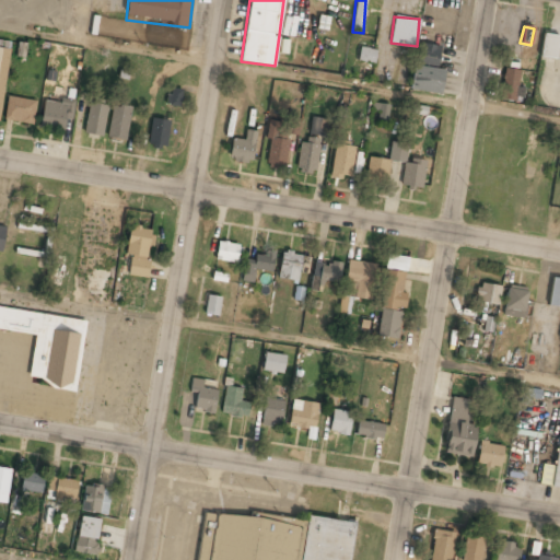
[(559,36),(543,34),(540,57),(556,59),(559,36)]
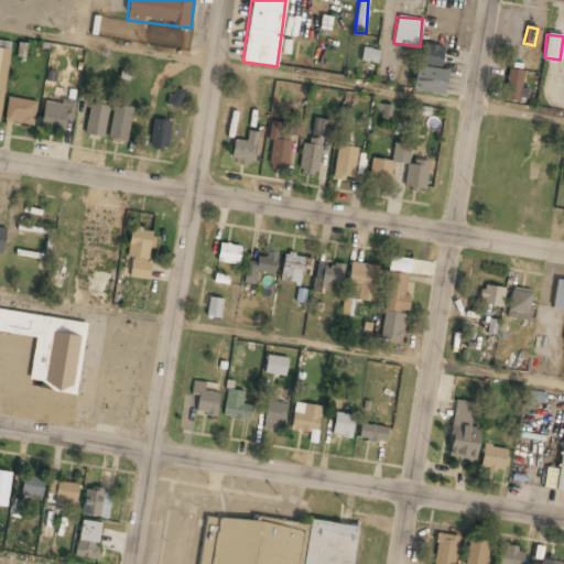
[(441,67),(444,46),(422,43),(419,63),(441,67)]
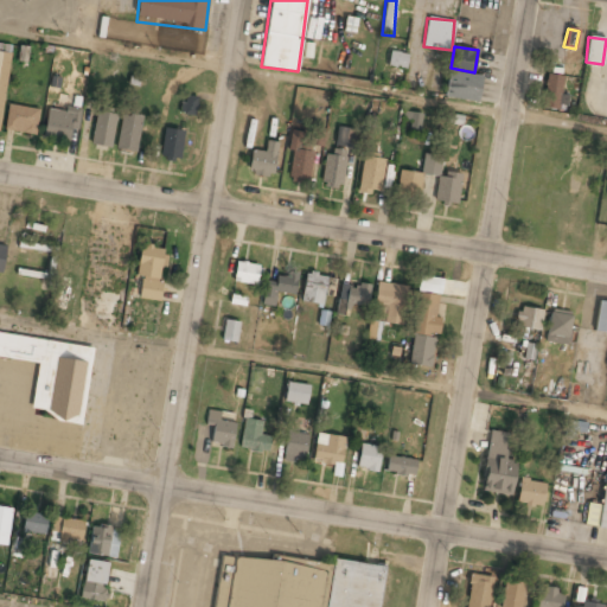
[(408,55),(390,51),(388,66),(406,69),(408,55)]
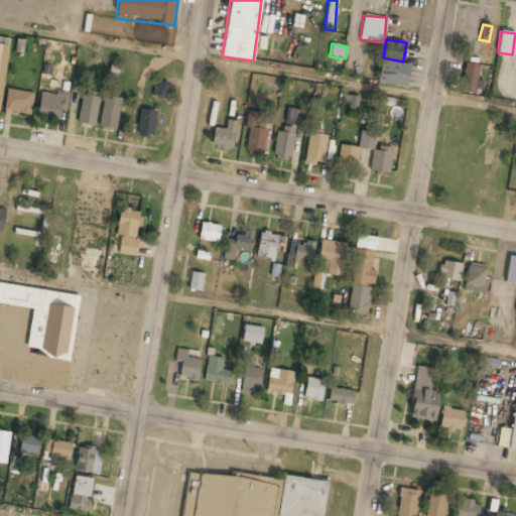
[(409,63),(380,60),(378,84),(406,86),(409,63)]
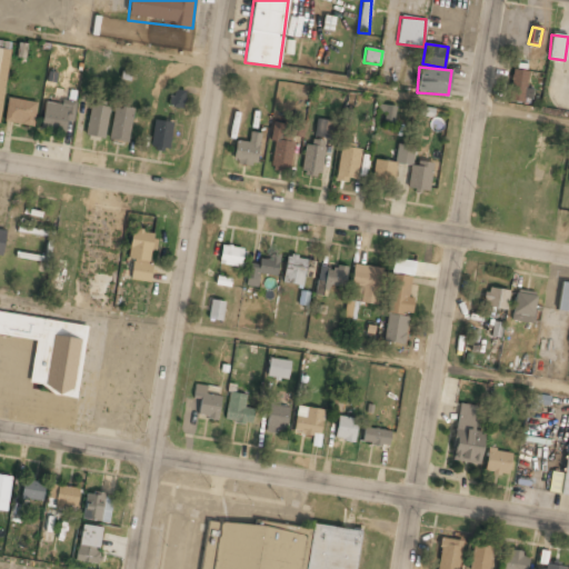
[(527,89),(528,71),(511,69),(508,99),(531,101),(532,89),(527,89)]
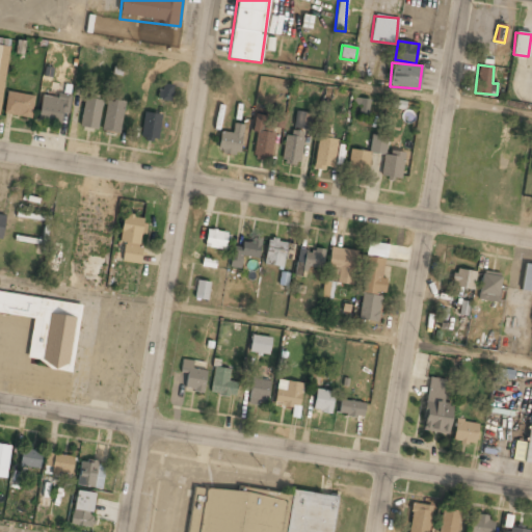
[(173,85),(160,83),(159,100),(171,101),(173,85)]
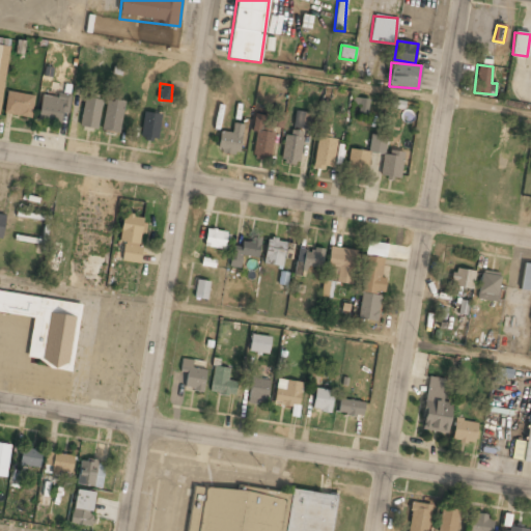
[(34,95),(7,91),(3,113),(31,118),(34,95)]
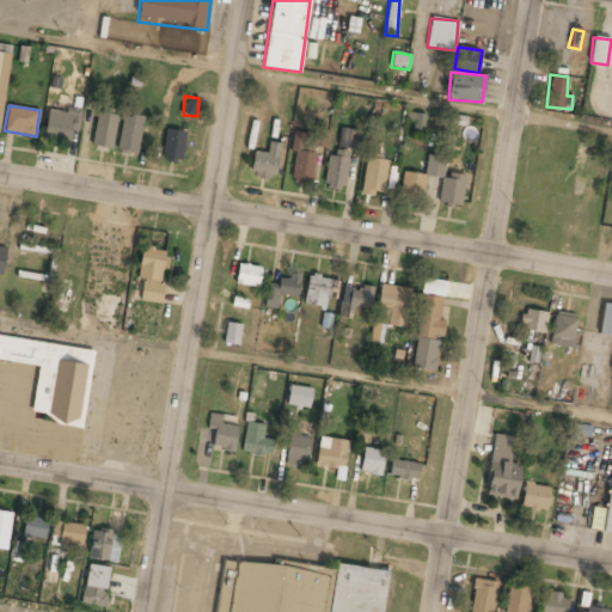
[(81,109),(67,108),(67,111),(47,109),(44,139),(71,141),(72,129),(79,130),(81,109)]
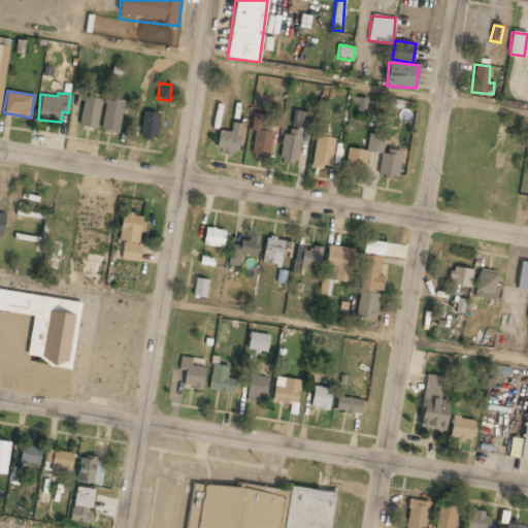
[(97,129),(101,99),(84,96),(78,126),(97,129)]
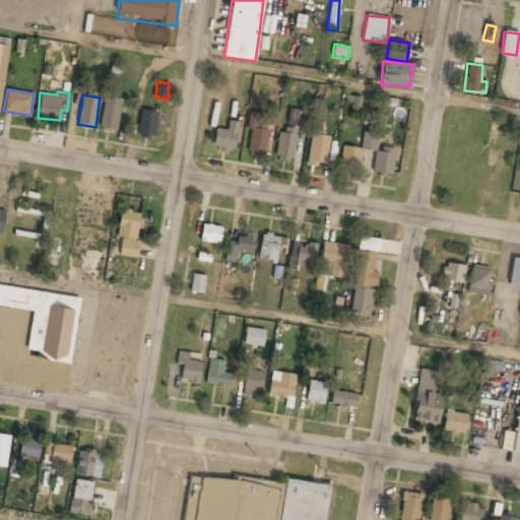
[(362,96),(344,95),(343,111),(361,112),(362,96)]
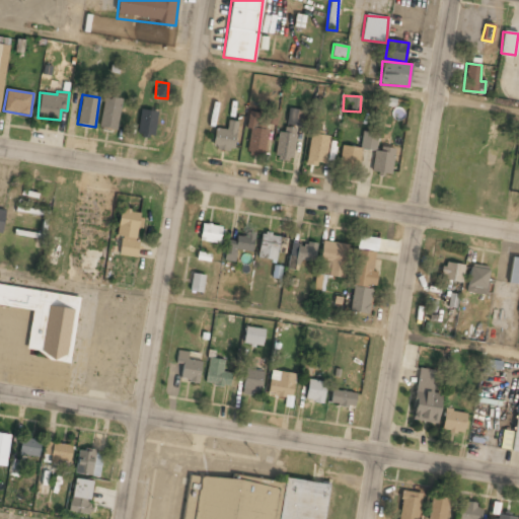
[(100,128),(118,129),(121,99),(103,97),(100,128)]
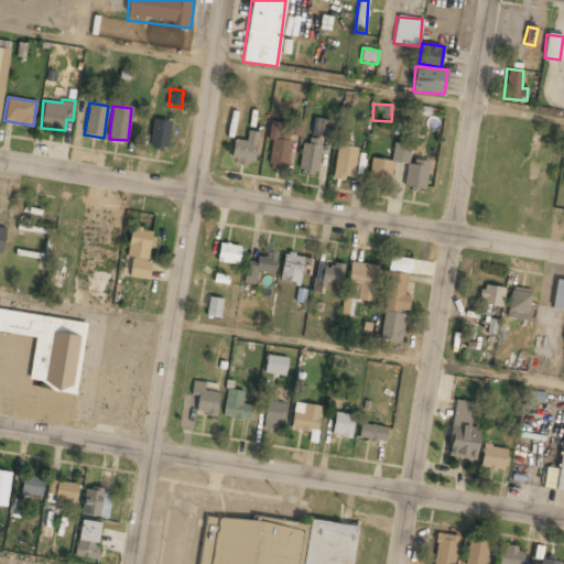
[(311,136),(332,138),(334,120),(313,118),(311,136)]
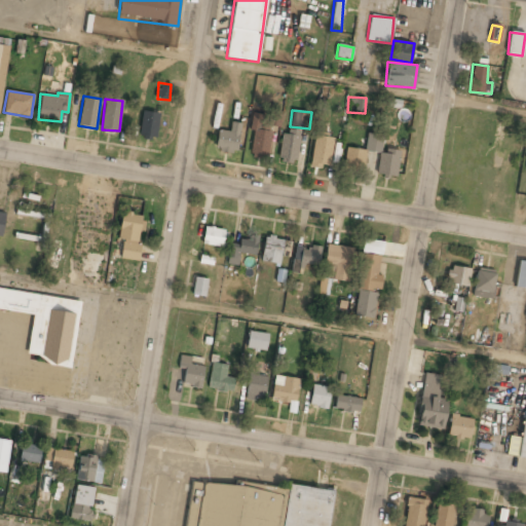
[(159,113),(142,111),(140,136),(157,137),(159,113)]
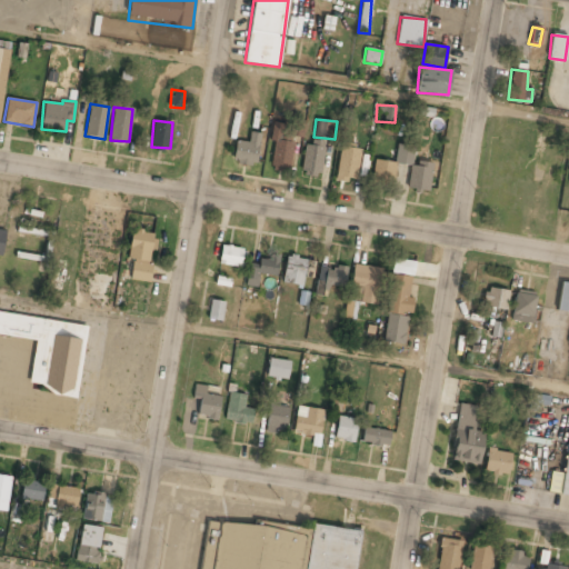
[(282,141),(285,123),(272,122),(270,140),(275,141),(271,168),(290,170),(293,142),(282,141)]
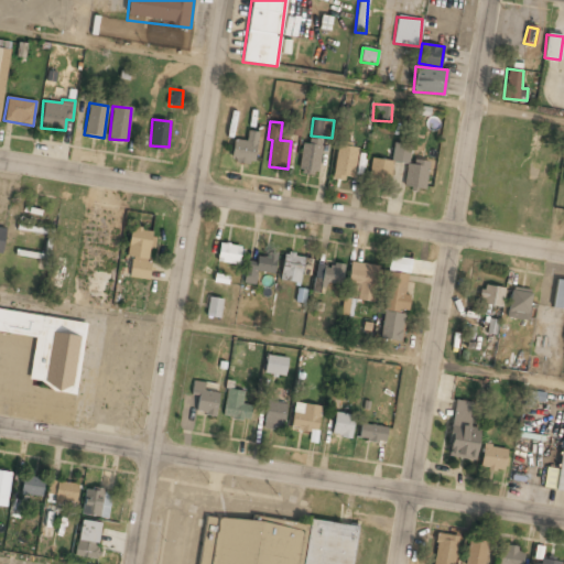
[(258,132),(247,131),(246,141),(234,139),(230,161),(255,164),(258,132)]
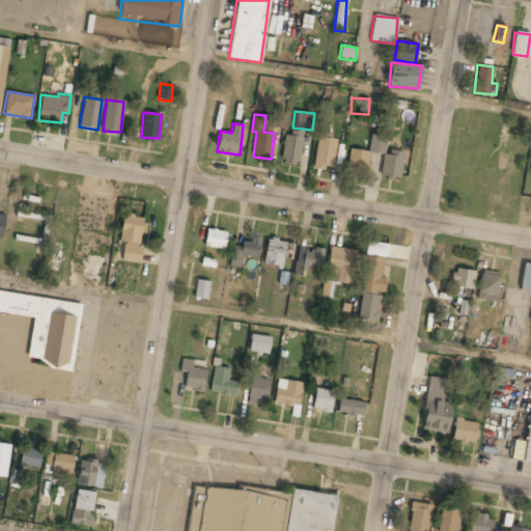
[(284,132),(281,163),(300,164),(303,134),(284,132)]
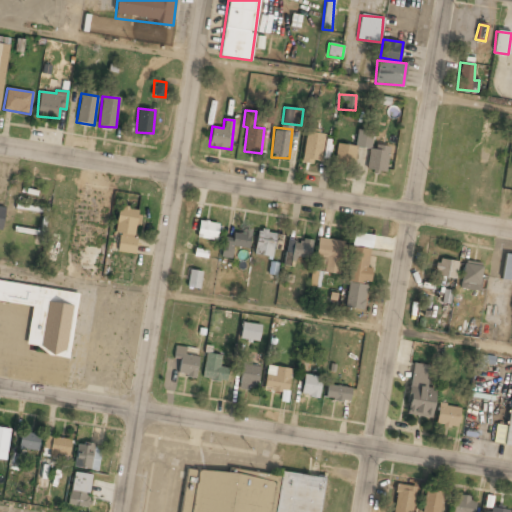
[(356,147),(371,149),(373,131),(357,130),(356,147)]
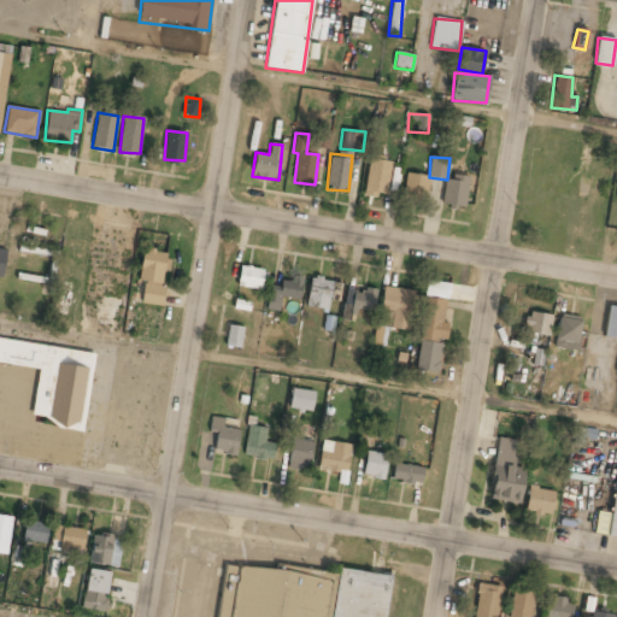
[(391,160),(368,159),(365,195),(388,197),(391,160)]
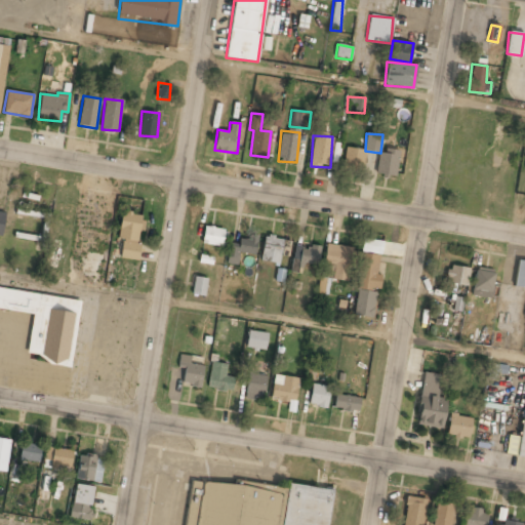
[(342,167),(363,170),(366,150),(346,147),(342,167)]
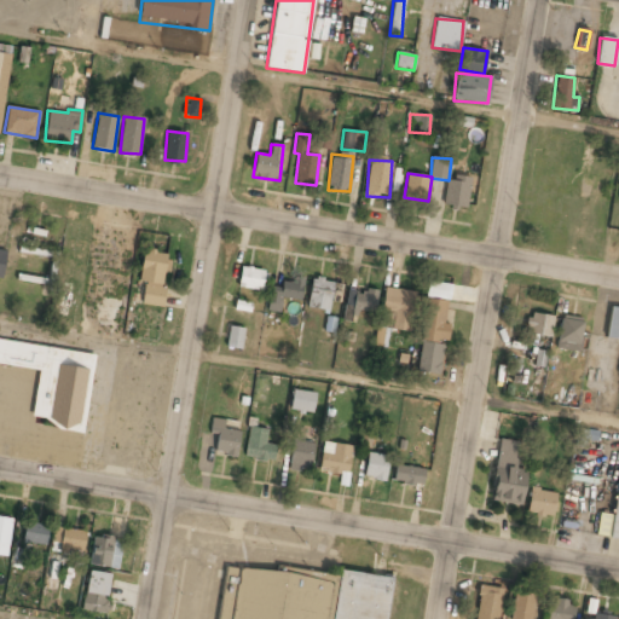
[(467,209),(472,179),(447,175),(443,206),(467,209)]
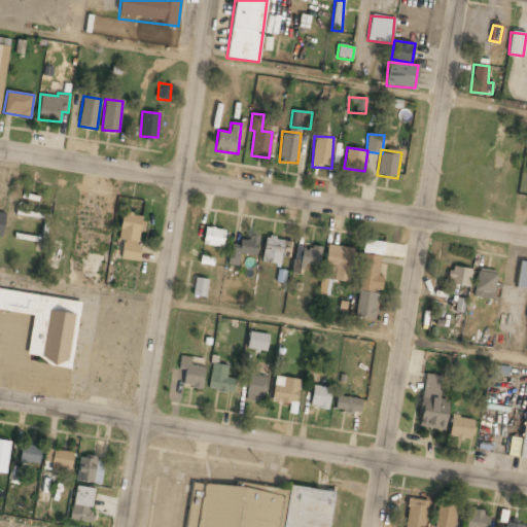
[(120,259),(139,261),(141,245),(138,245),(140,232),(143,233),(145,215),(121,213),(118,240),(123,240),(120,259)]
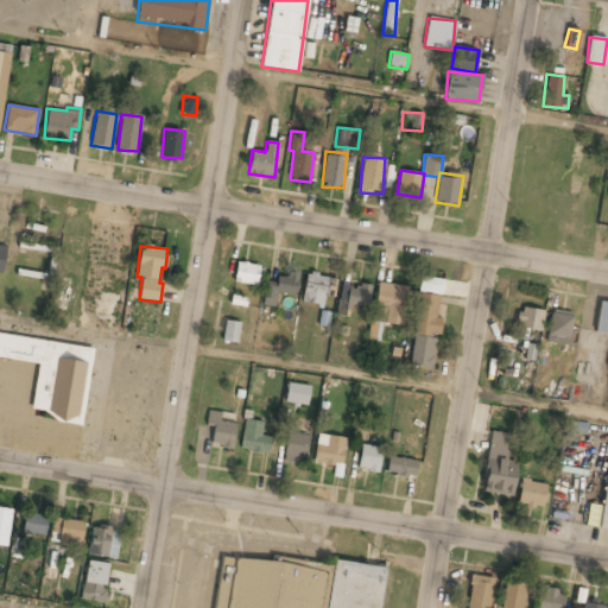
[(234,283),(260,285),(263,266),(236,263),(234,283)]
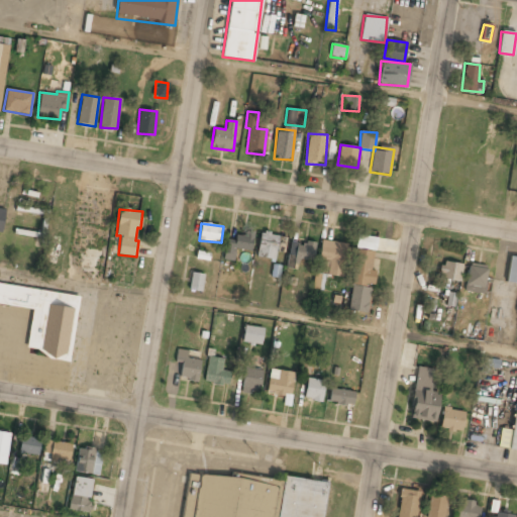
[(226,239),(225,252),(233,253),(233,249),(251,251),(253,234),(236,232),(235,240),(226,239)]
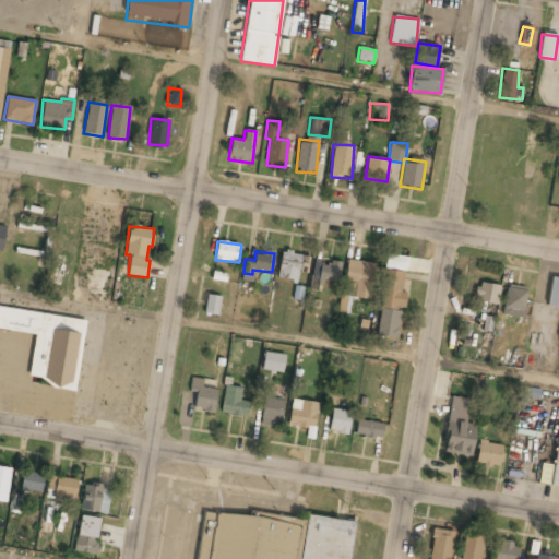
[(307,273),(308,254),(281,252),(278,278),(297,281),(298,273),(307,273)]
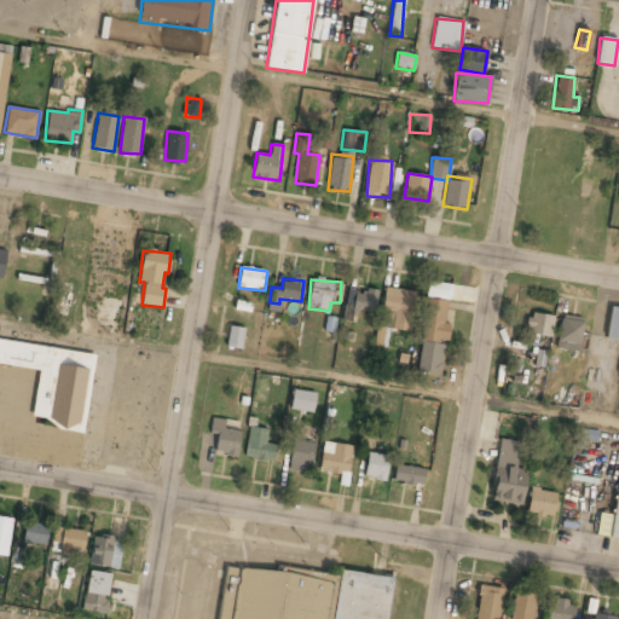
[(452,283),(427,282),(427,298),(452,299),(452,283)]
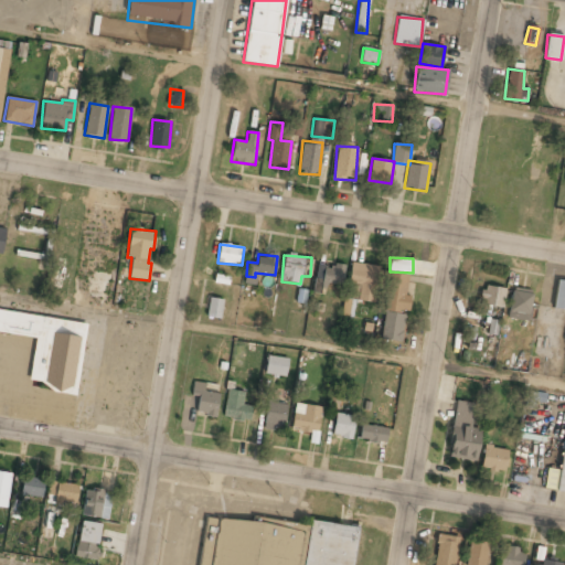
[(349,284),(360,285),(358,301),(374,302),(377,265),(351,263),(349,284)]
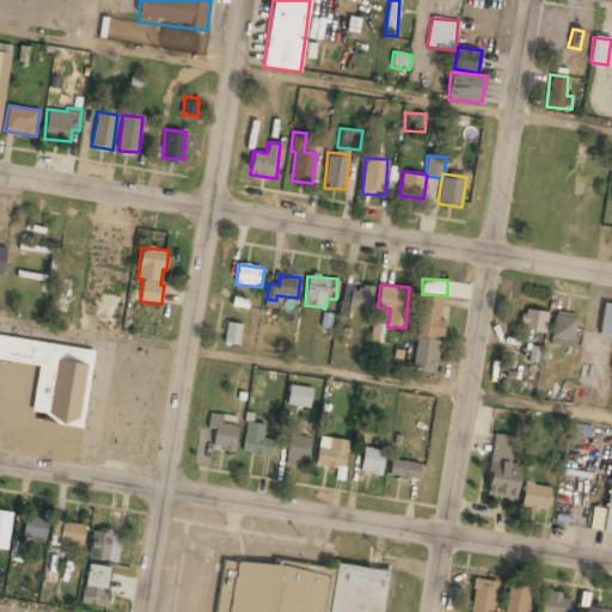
[(372,308),(373,288),(342,286),(340,318),(353,318),(354,308),(372,308)]
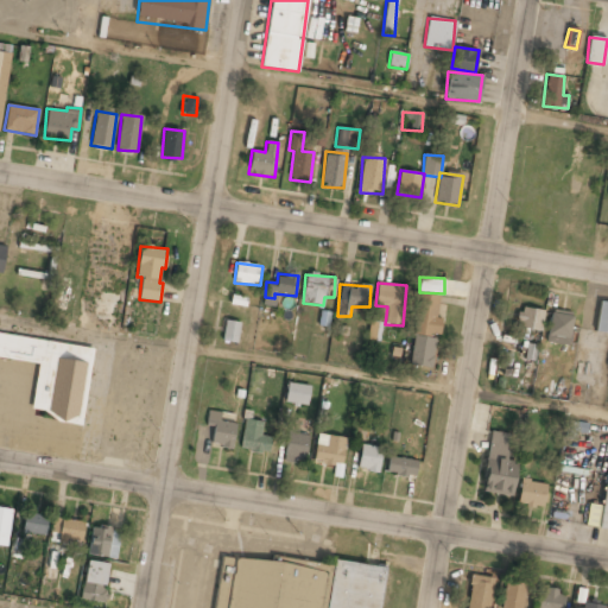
[(418,293),(413,334),(439,336),(442,318),(437,318),(439,296),(418,293)]
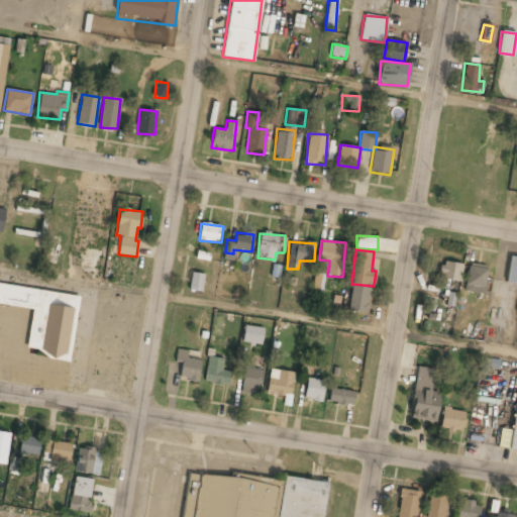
[(507,283),(516,283),(516,256),(509,256),(507,283)]
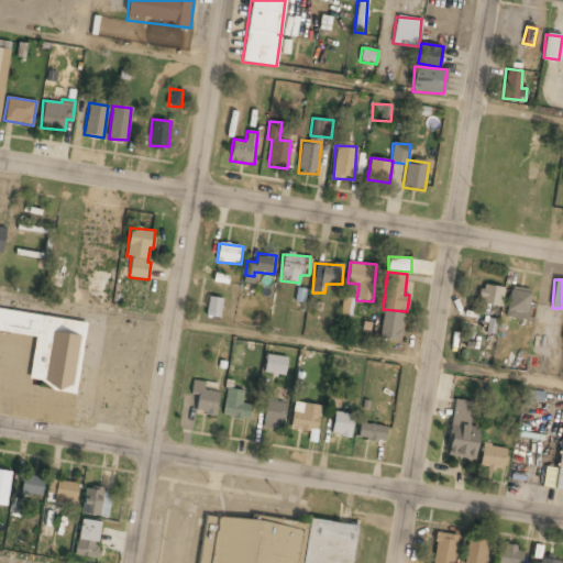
[(501,306),(504,287),(482,285),(479,304),(501,306)]
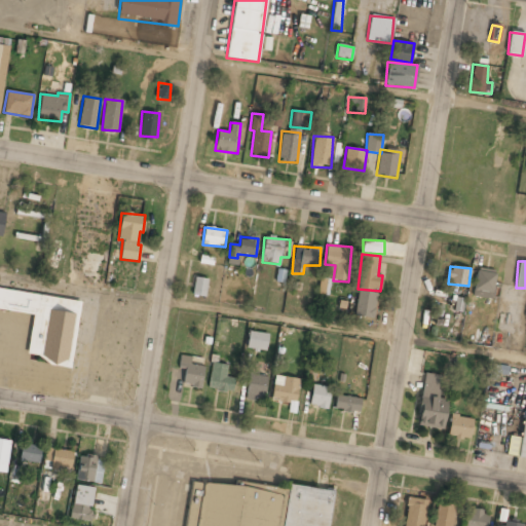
[(491,299),(496,271),(478,267),(473,296),(491,299)]
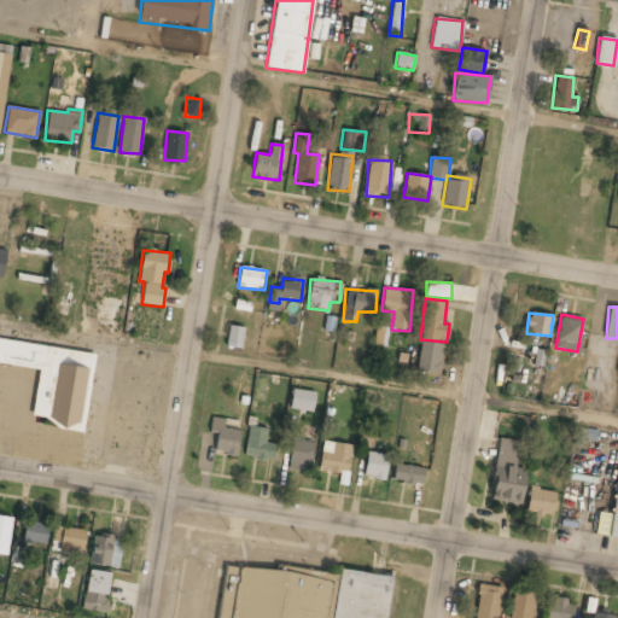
[(240,349),(245,328),(229,325),(225,347),(240,349)]
